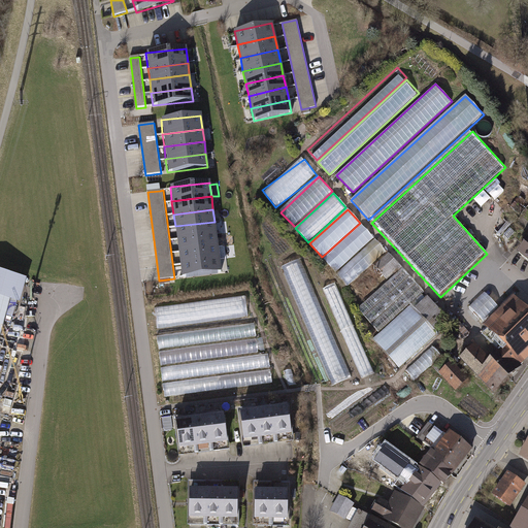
[(175,226),(176,238),(216,234),(215,222),(175,226)]
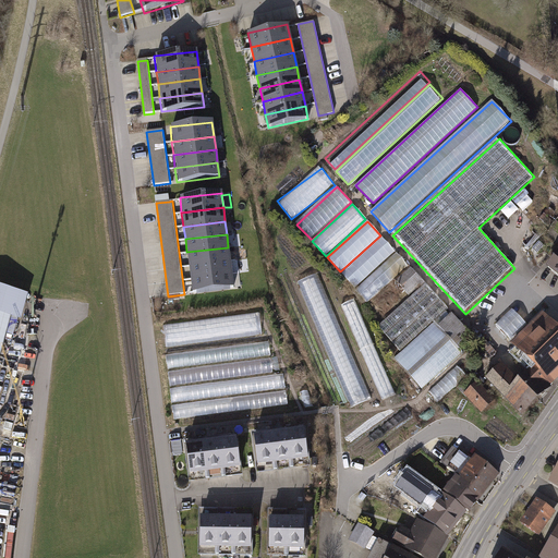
[(383,238),(342,274),(355,288),(396,252),(383,238)]
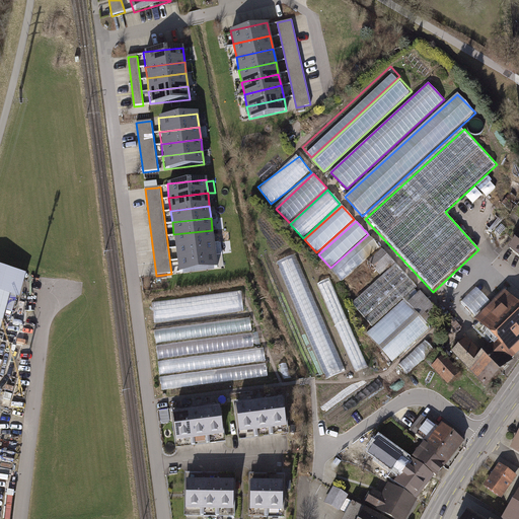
[(501,224),(495,231),(500,235),(506,228),(501,224)]
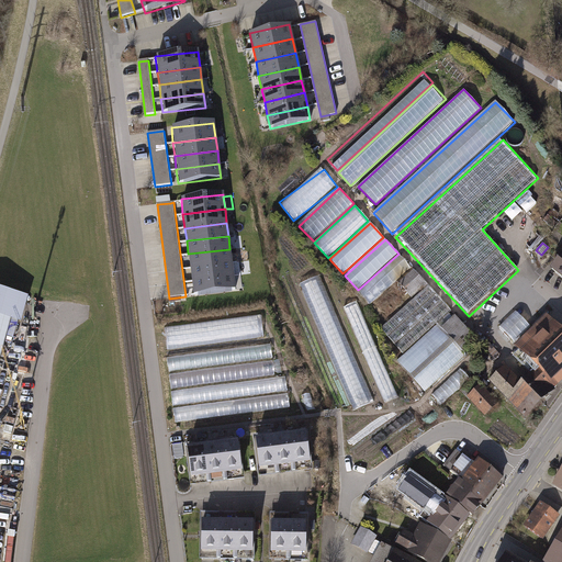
[(188,254),(190,268),(232,262),(229,249),(188,254)]
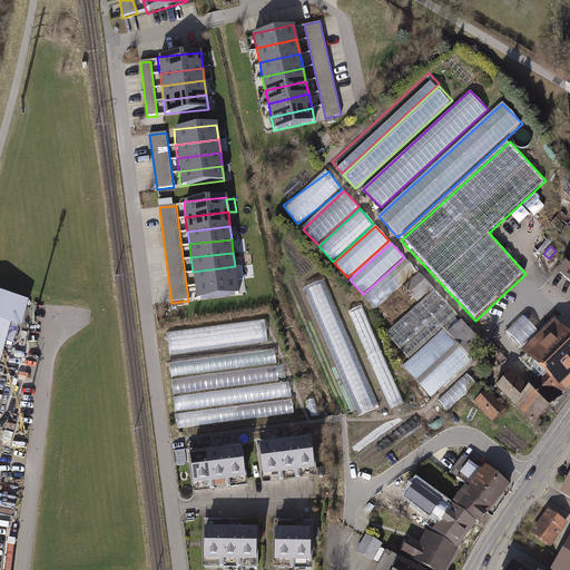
[(416,271),(405,258),(363,296),(374,308),(416,271)]
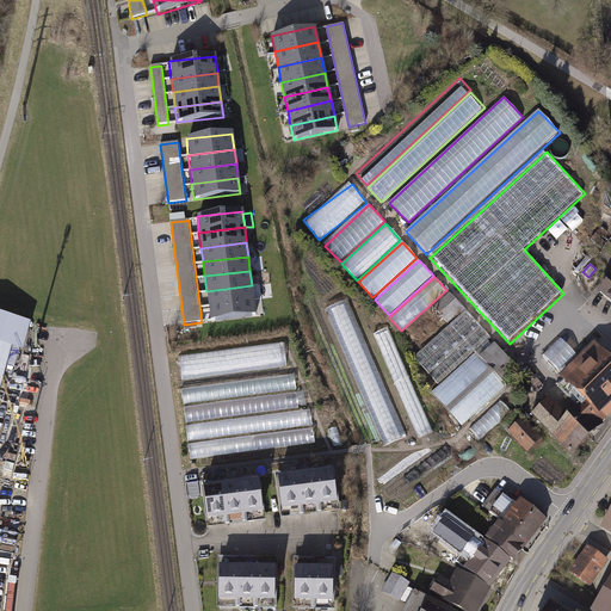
[(610,277),(598,294),(610,303),(610,277)]
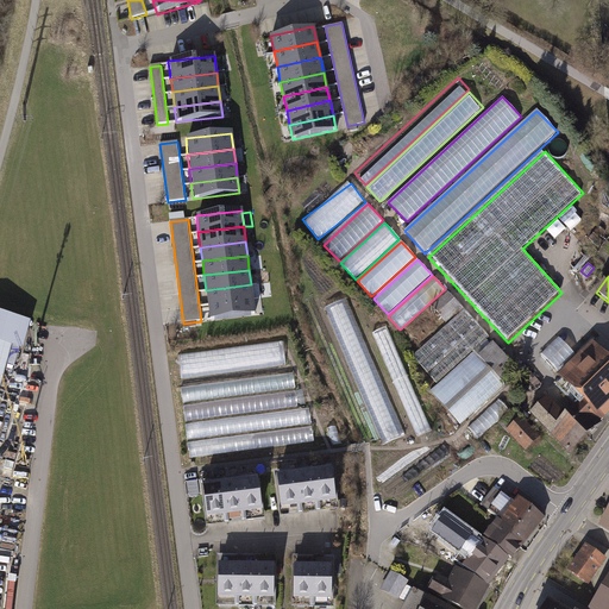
[(206,290),(207,306),(253,300),(251,284),(206,290)]
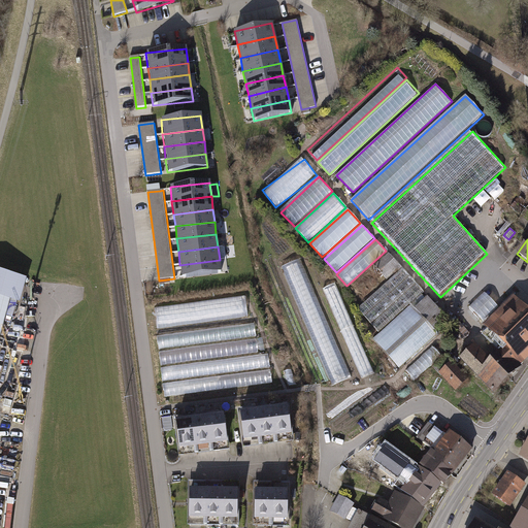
[(389,254),(374,267),(388,281),(402,267),(389,254)]
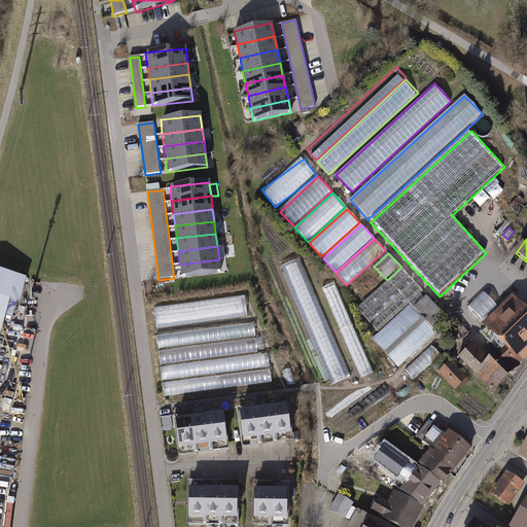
[(332,385),(351,377),(300,258),(281,267),(332,385)]
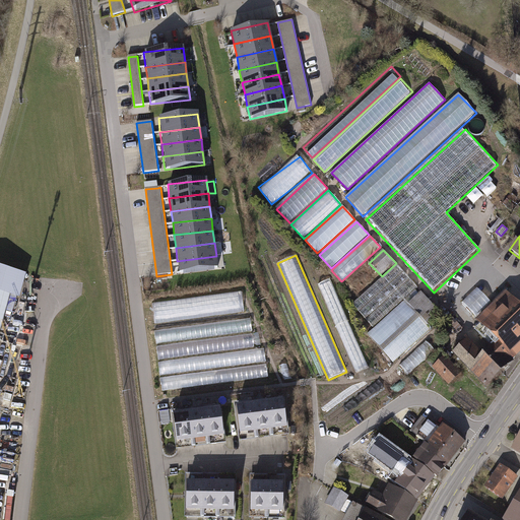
[(177,261),(179,273),(217,268),(216,256),(177,261)]
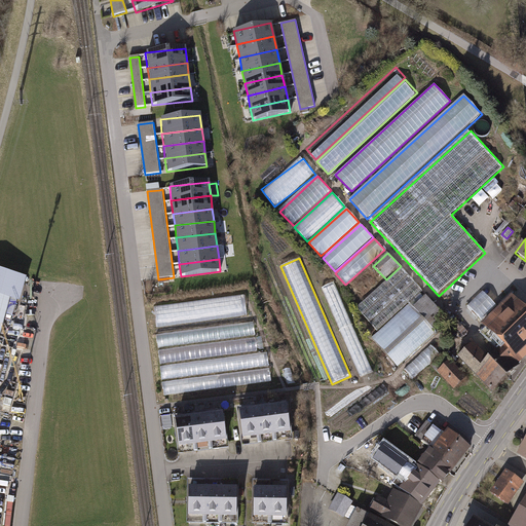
[(424,292),(401,266),(386,279),(357,307),(379,331),(372,338),(398,366),(435,332),(434,330),(413,308),(410,305),(424,292)]
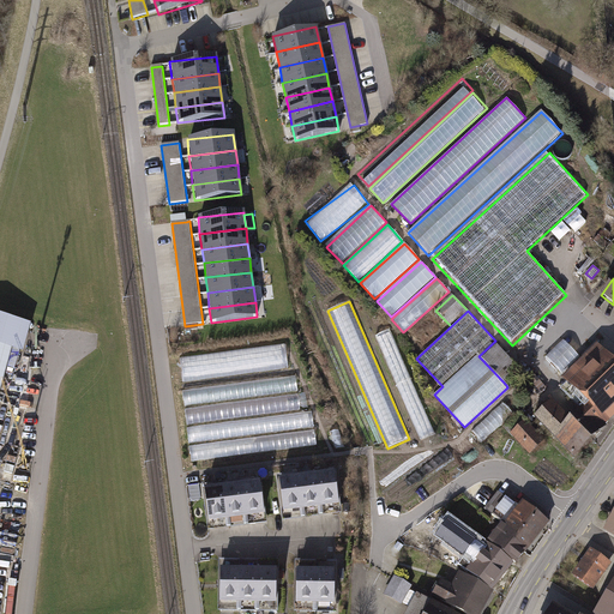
[(0,390),(11,350),(22,354),(29,326),(0,318),(0,390)]
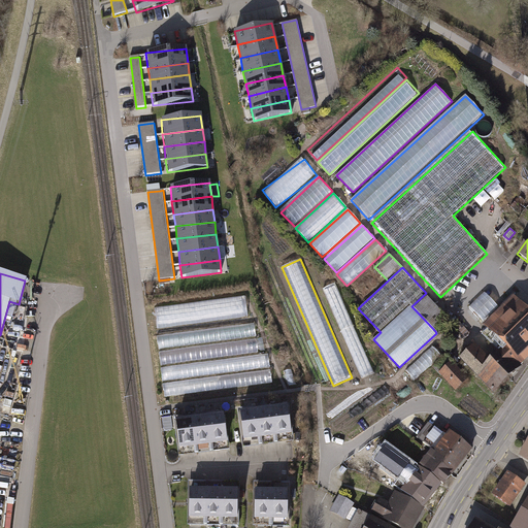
[(324,285),(317,287),(320,298),(327,296),(324,285)]
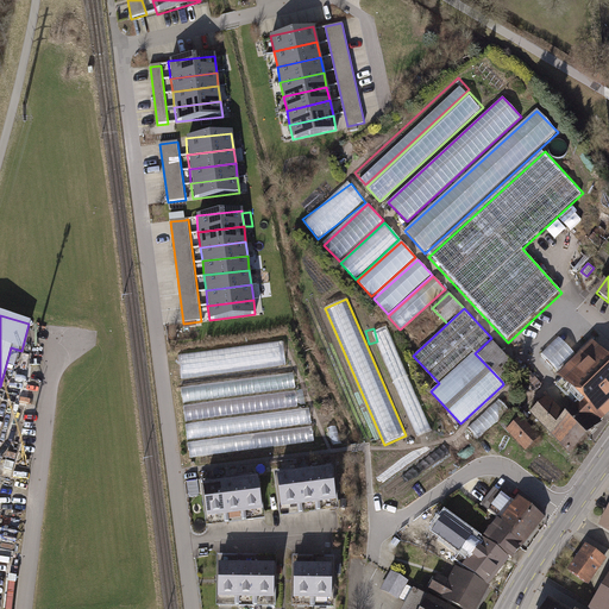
[(282,340),(180,355),(183,380),(286,364),(282,340)]
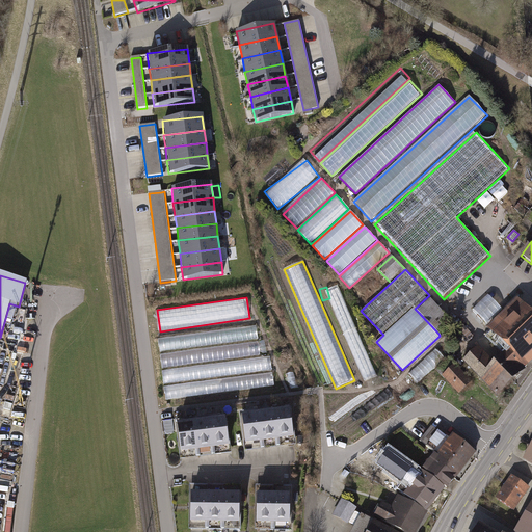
[(531,362),(531,313),(517,298),(487,328),(507,349),(493,364),(478,349),(463,363),(498,398),(526,371),(525,369),(531,362)]
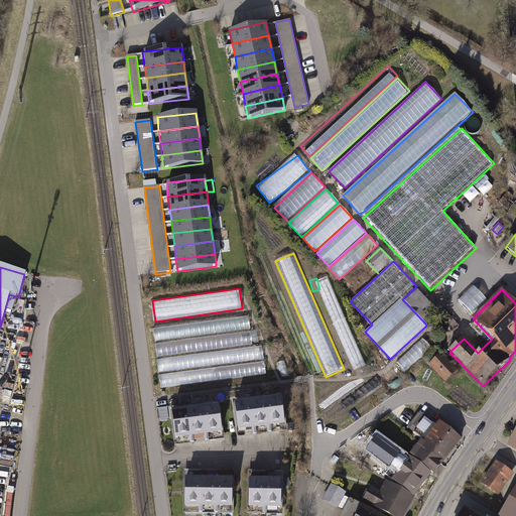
[(417,290),(405,302),(425,324),(437,312),(417,290)]
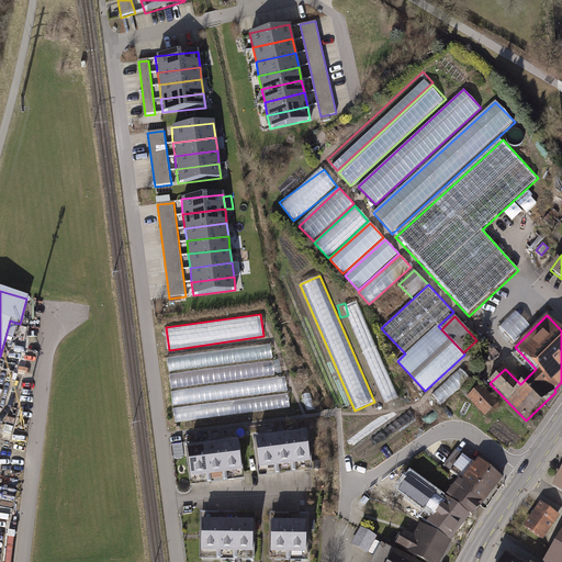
[(503,327),(497,332),(509,346),(515,341),(503,327)]
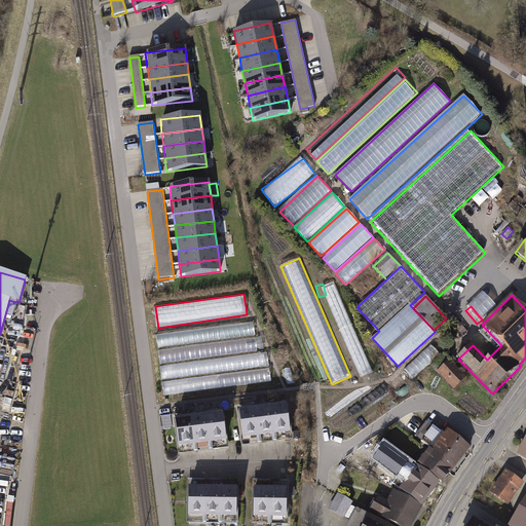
[(254,323),(156,335),(158,347),(255,335),(254,323)]
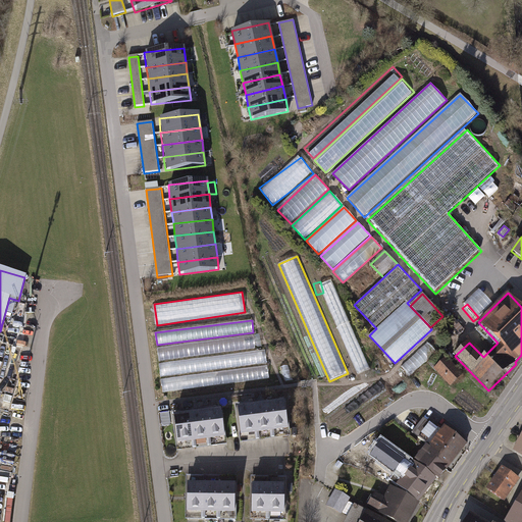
[(338,332),(358,380),(372,374),(353,326),(338,332)]
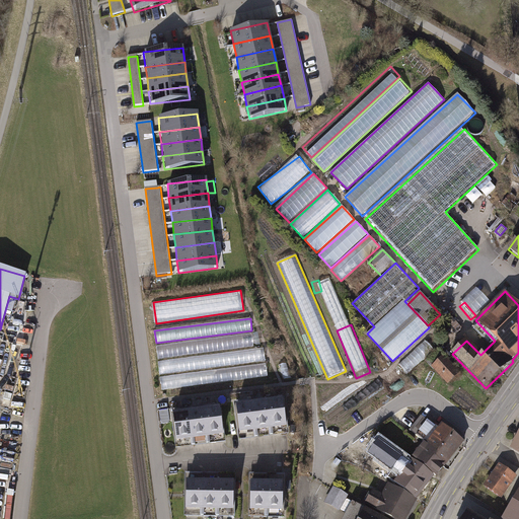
[(252,334),(156,347),(158,359),(253,346),(252,334)]
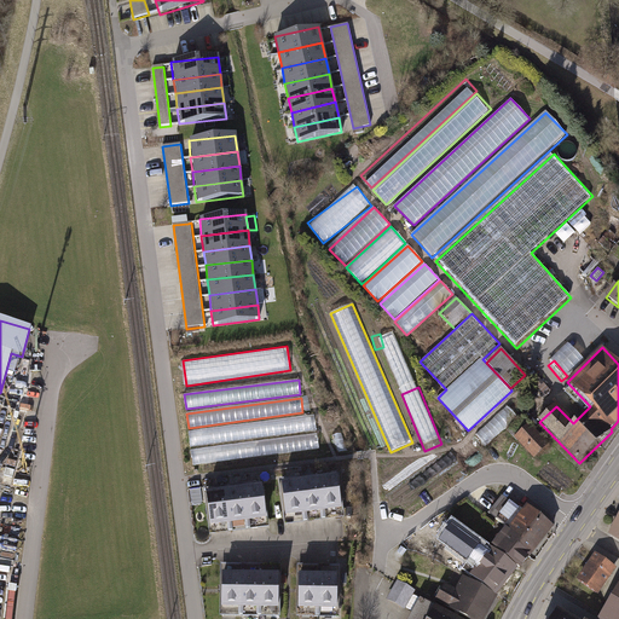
[(507,406),(478,434),(489,444),(518,416),(507,406)]
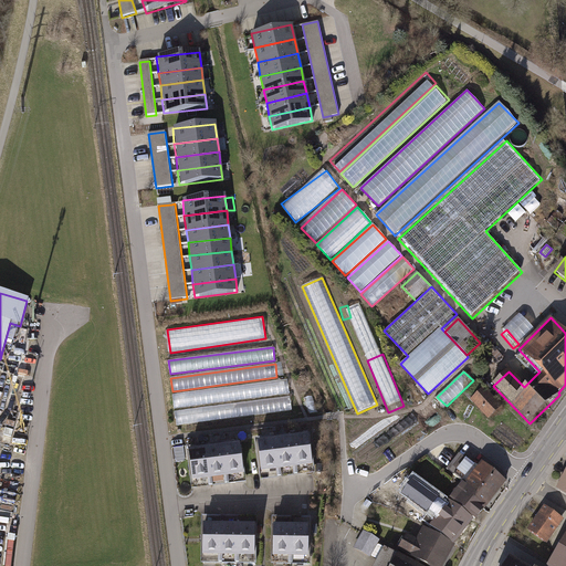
[(287,380),(173,395),(175,409),(289,394),(287,380)]
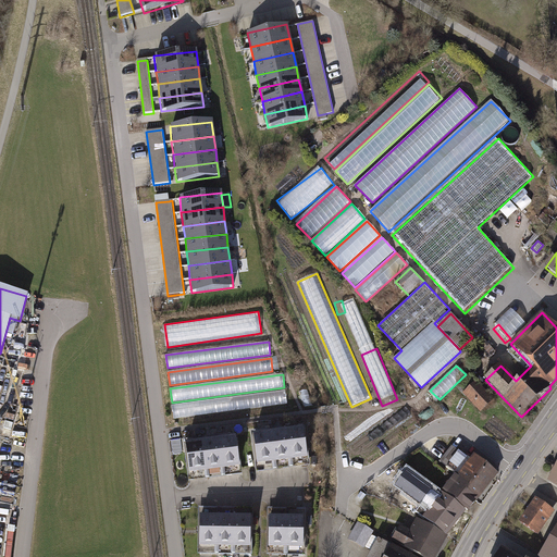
[(477,386),(474,383),(462,394),(481,413),(495,400),(479,384),(477,386)]
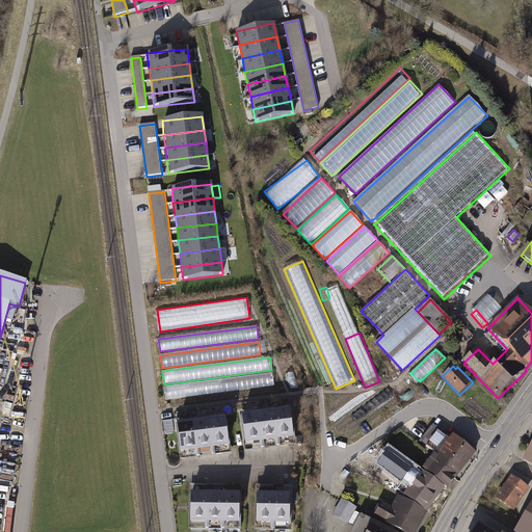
[(273,373),(165,388),(166,400),(274,386),(273,373)]
